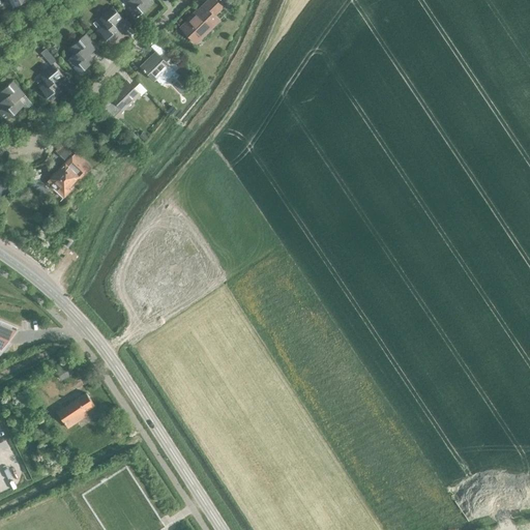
[(148,0),(128,0),(126,2),(138,16),(152,3),(148,0)]
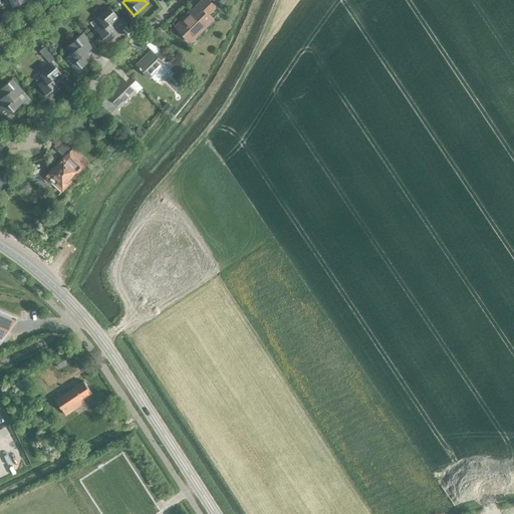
[(210,0),(201,0),(175,26),(190,42),(213,20),(209,15),(217,7),(210,0)]
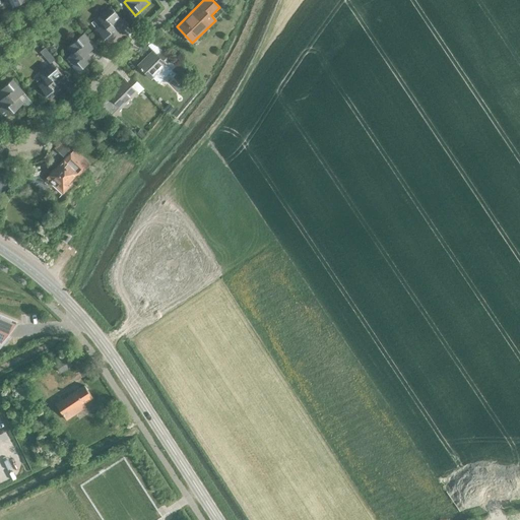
[(103,22),(95,28),(108,43),(119,33),(114,27),(118,24),(122,29),(128,24),(124,18),(122,20),(111,6),(98,17),(103,22)]
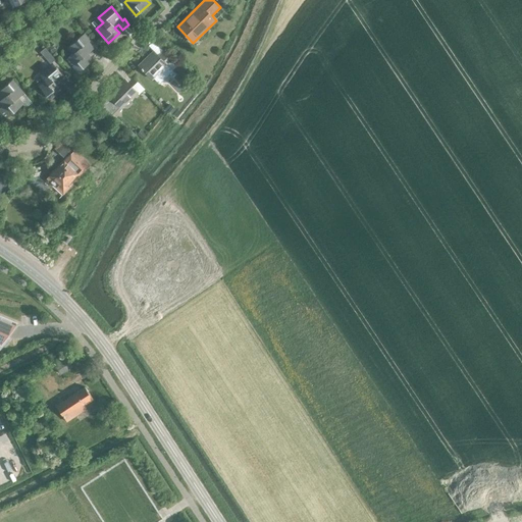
[(88,53),(93,49),(82,36),(68,47),(73,53),(68,58),(80,71),(93,59),(88,53)]
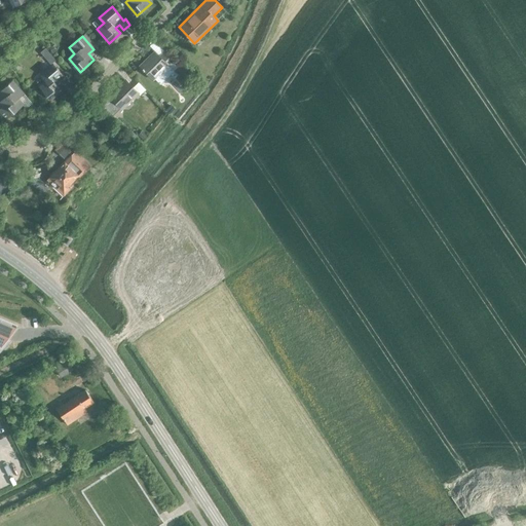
[(168,66),(174,61),(164,51),(159,57),(154,51),(140,66),(151,77),(165,64),(168,66)]
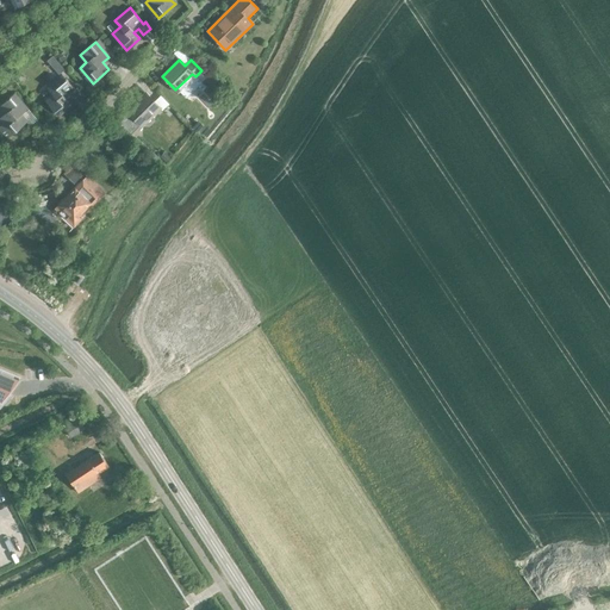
[(66,99),(75,91),(61,75),(47,88),(53,94),(44,100),(58,117),(72,105),(66,99)]
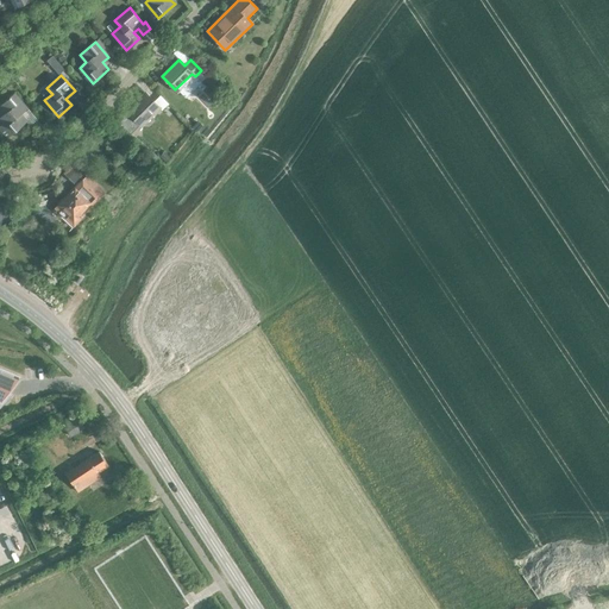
[(0,131),(7,139),(11,135),(27,120),(22,114),(27,108),(14,93),(0,105),(0,108),(4,113),(0,117),(0,121),(2,125),(0,126),(0,131)]
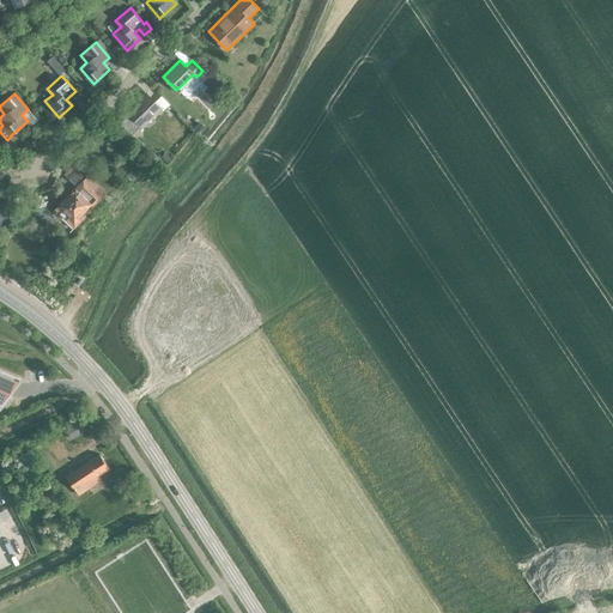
[(153,116),(161,109),(146,93),(139,101),(140,102),(129,113),(126,109),(115,120),(119,123),(128,132),(133,128),(134,128),(135,128),(137,128),(138,128),(152,114),(153,116)]
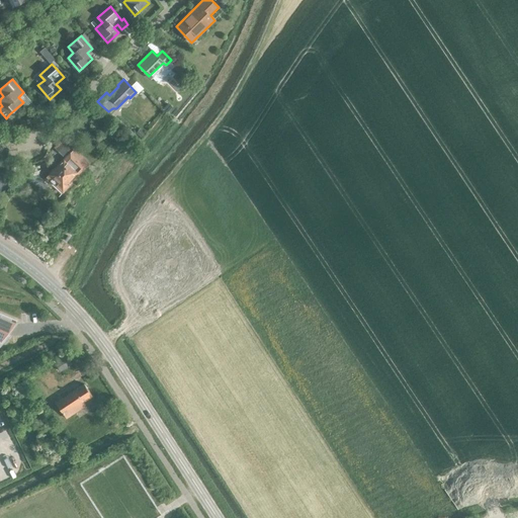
[(69,186),(67,184),(78,173),(80,175),(87,167),(70,152),(47,176),(52,182),(52,184),(61,192),(63,192),(69,186)]
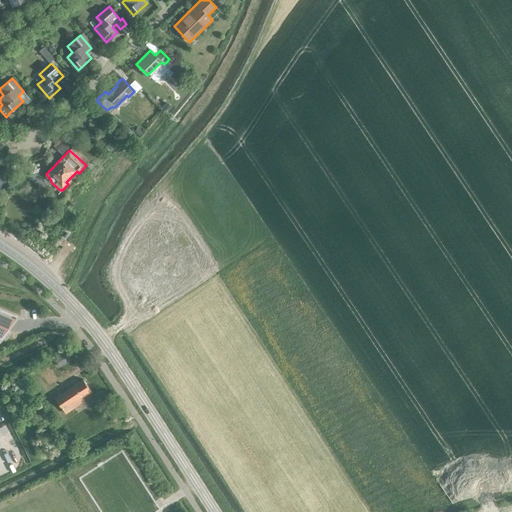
[(0,336),(1,337),(16,318),(0,311),(0,336)]
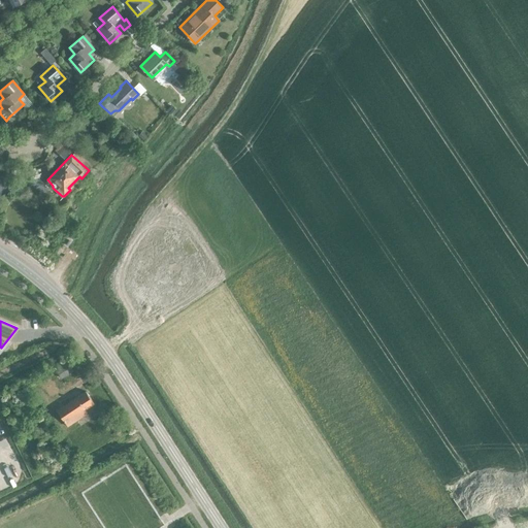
[(62,377),(72,371),(66,362),(62,365),(61,363),(55,367),(62,377)]
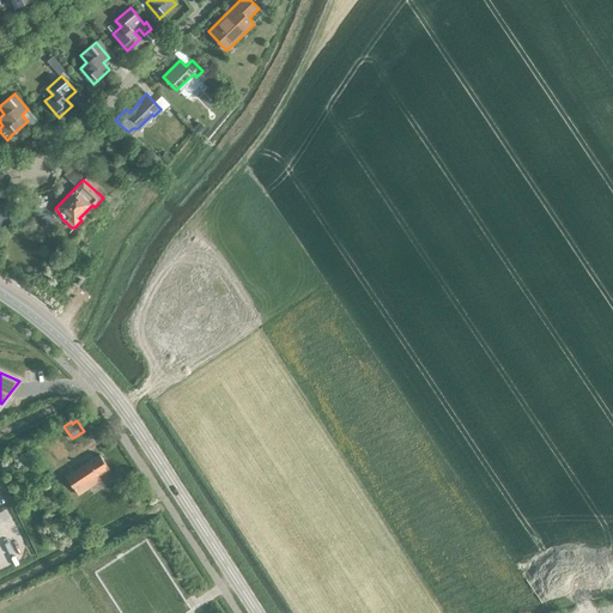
[(98,475),(109,469),(99,455),(66,477),(78,495),(101,479),(98,475)]
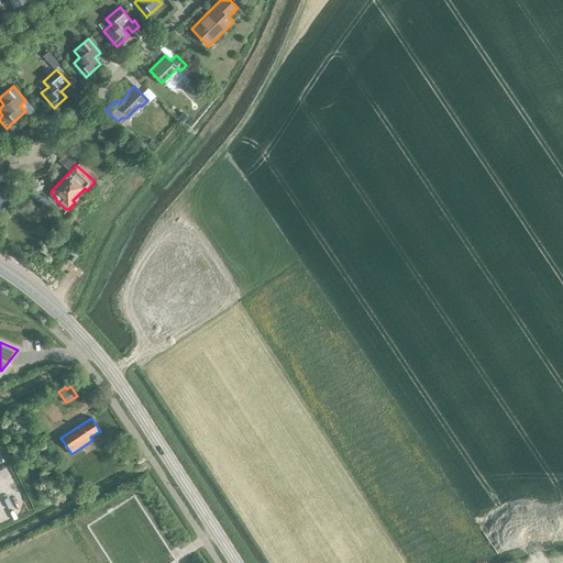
[(57,541),(52,531),(41,539),(46,548),(57,541)]
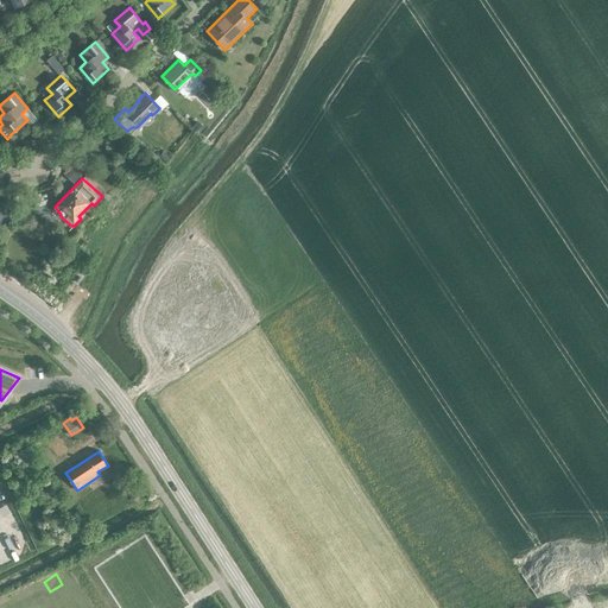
All buildings are outlined.
